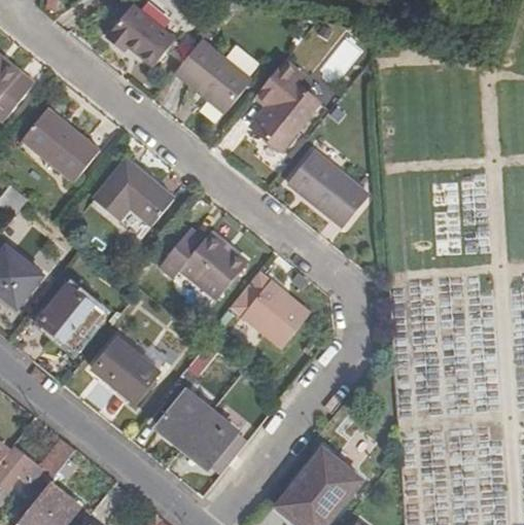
[(130,7),(105,37),(120,49),(126,42),(151,63),(171,40),(130,7)]
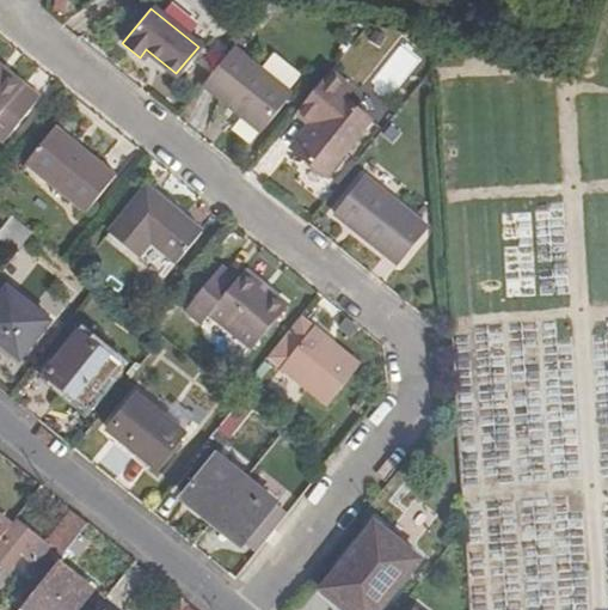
[(407,72),(413,50),(391,43),(385,65),(407,72)]
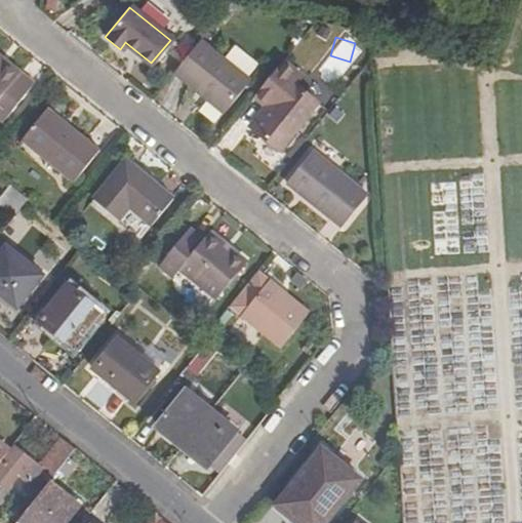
[(198,42),(173,73),(222,112),(246,81),(198,42)]
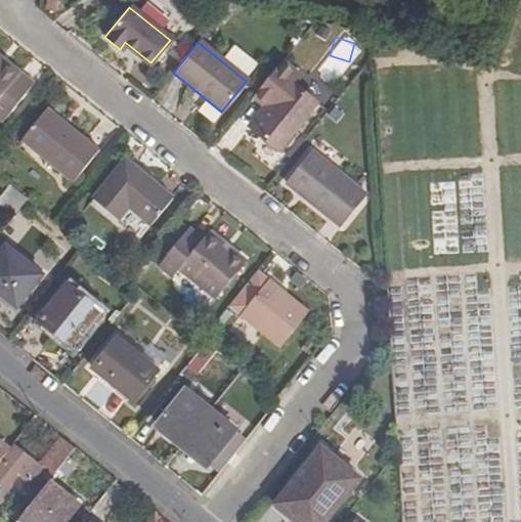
[(0,67),(12,77),(15,73),(0,59),(0,67)]
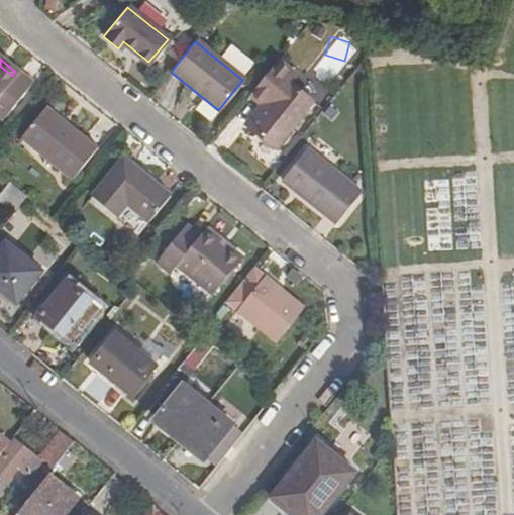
[(278,61),(247,98),(259,106),(243,124),(274,147),(311,100),(291,84),(297,76),(278,61)]
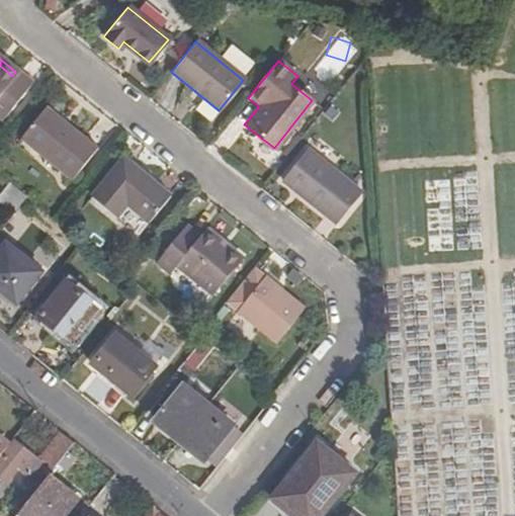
[(12,76),(0,66),(0,118),(29,83),(15,72),(12,76)]
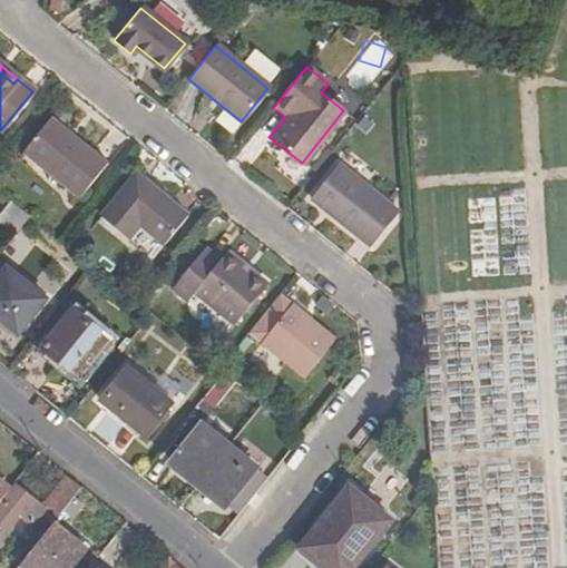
[(47,121),(22,153),(78,196),(105,164),(76,140),(74,143),(47,121)]
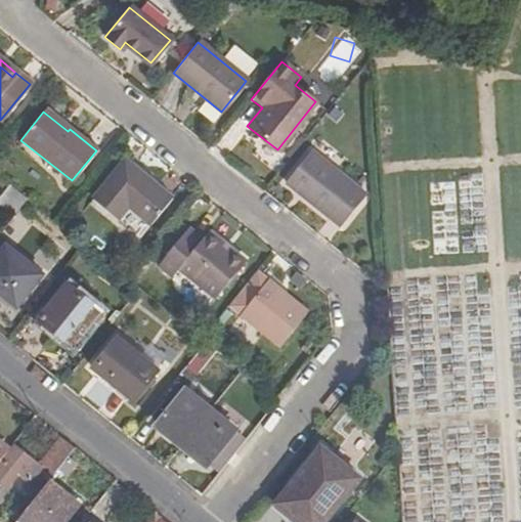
[(314,148),(286,184),(339,226),(367,191),(314,148)]
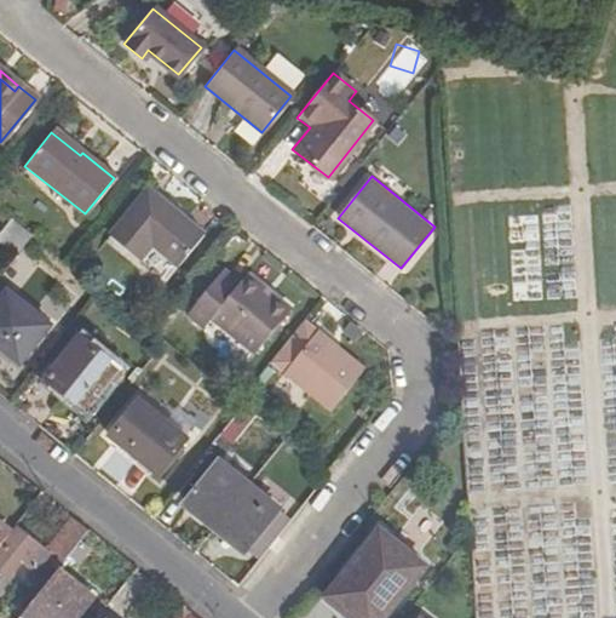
[(144,188),(108,233),(142,259),(151,247),(176,267),(202,234),(144,188)]
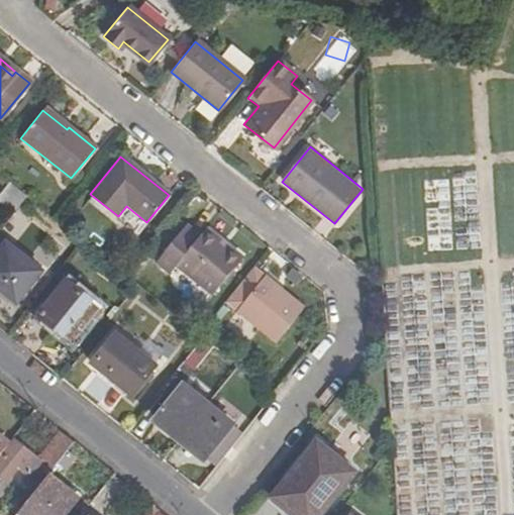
[(25,197),(8,184),(0,193),(0,199),(14,211),(25,197)]
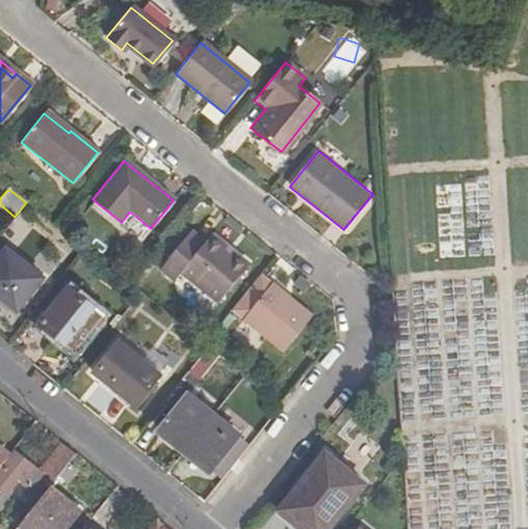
[(159,270),(172,281),(178,273),(216,303),(247,265),(210,234),(203,243),(190,231),(159,270)]
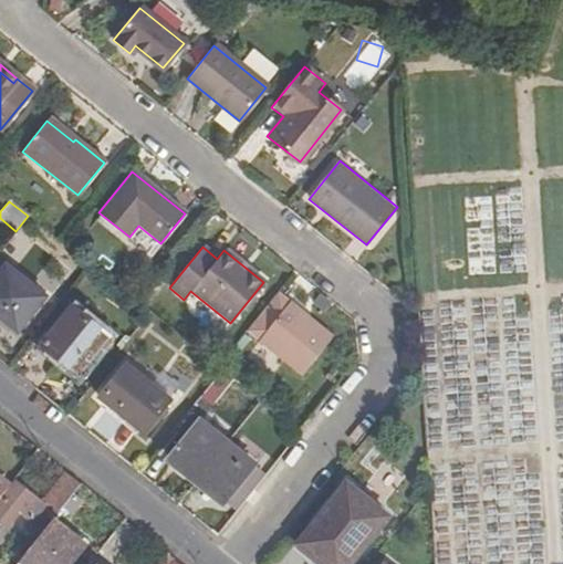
[(2,267),(0,269),(0,317),(16,331),(42,299),(2,267)]
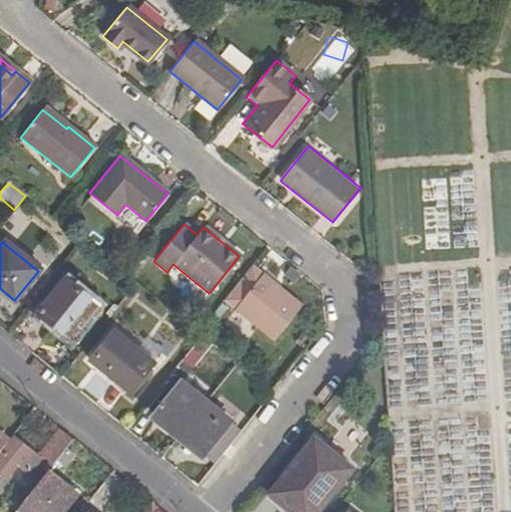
[(249,270),(222,303),(272,343),(299,309),(249,270)]
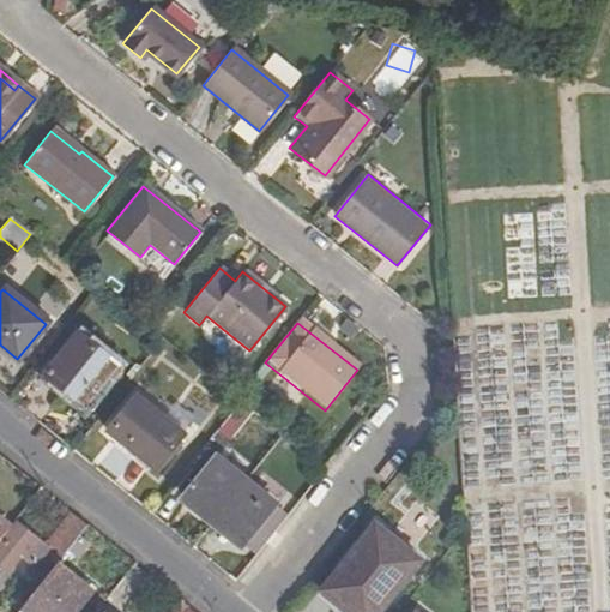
[(76,335),(46,373),(83,406),(114,367),(76,335)]
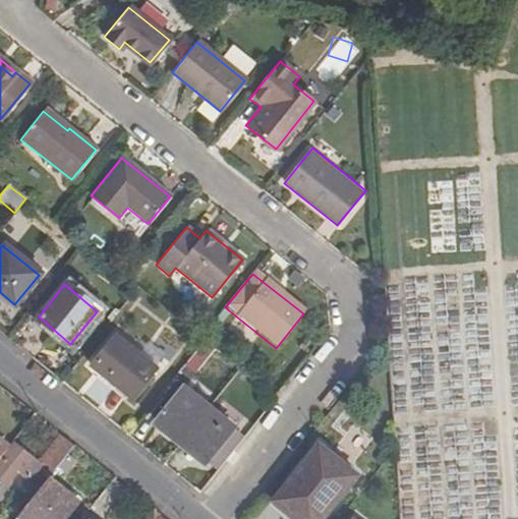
[(114,335),(89,366),(130,400),(155,368),(114,335)]
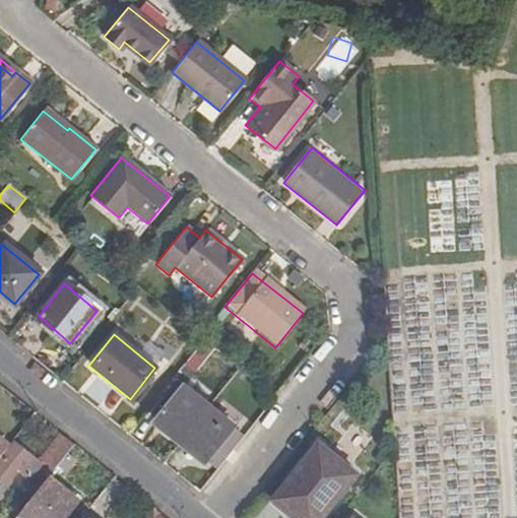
[(200,341),(183,363),(193,372),(210,350),(200,341)]
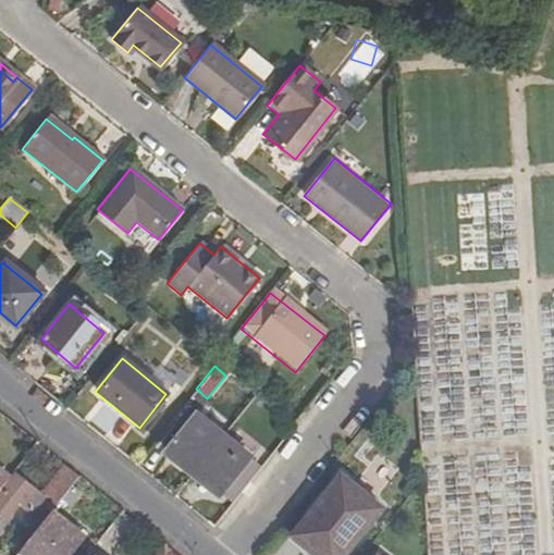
[(162,453),(189,475),(220,436),(193,415),(162,453)]
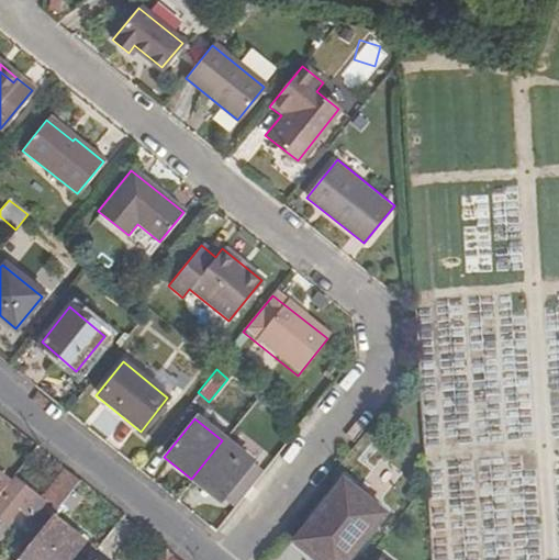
[(249,463),(222,440),(191,479),(217,501),(249,463)]
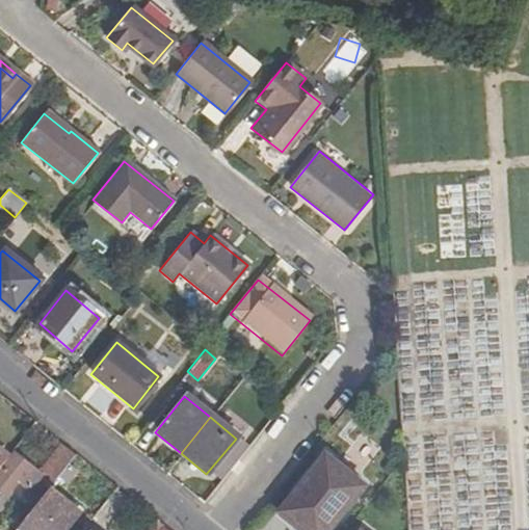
[(76,454),(61,444),(46,464),(59,475),(76,454)]
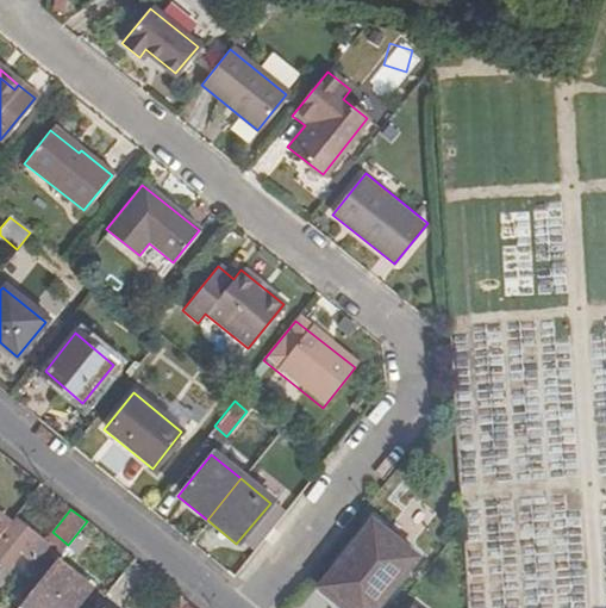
[(0,582),(11,569),(7,565),(20,550),(33,559),(45,544),(18,521),(0,543),(0,582)]
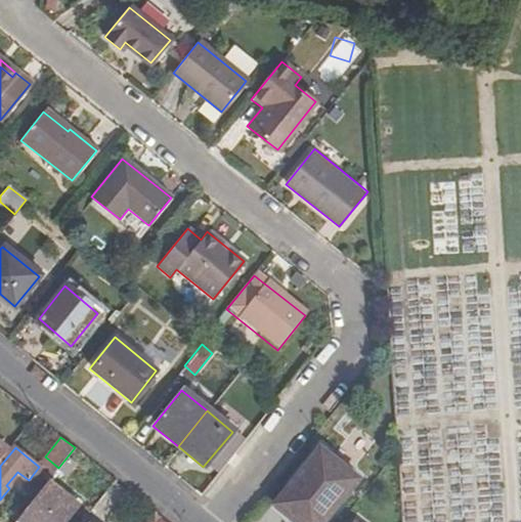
[(318,447),(273,503),(296,521),(321,521),(357,479),(318,447)]
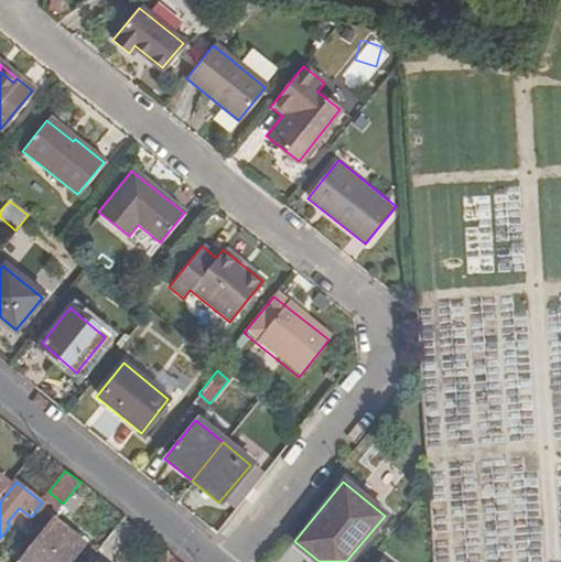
[(68,561),(84,543),(52,517),(19,558),(23,561),(68,561)]
